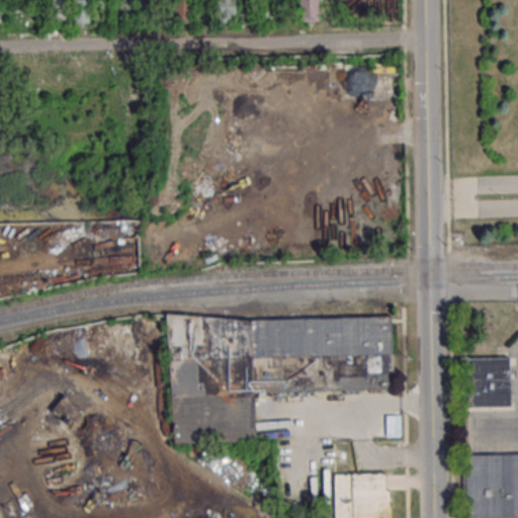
[(68,20),(67,0),(49,0),(50,20),(68,20)]
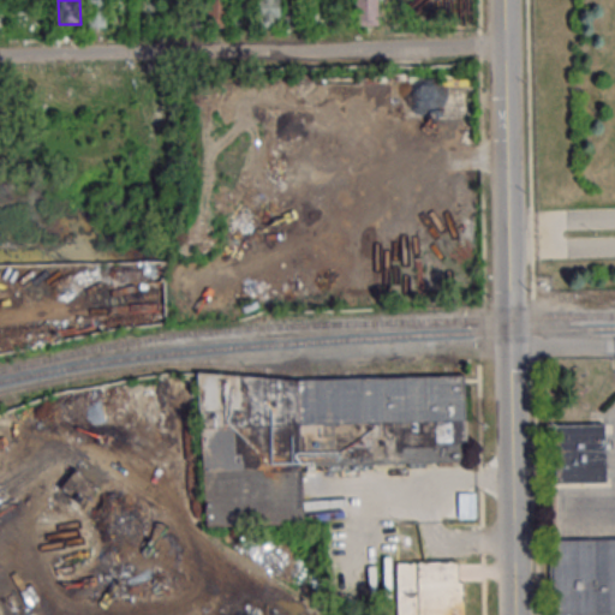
[(88,0),(89,27),(106,27),(106,0),(88,0)]
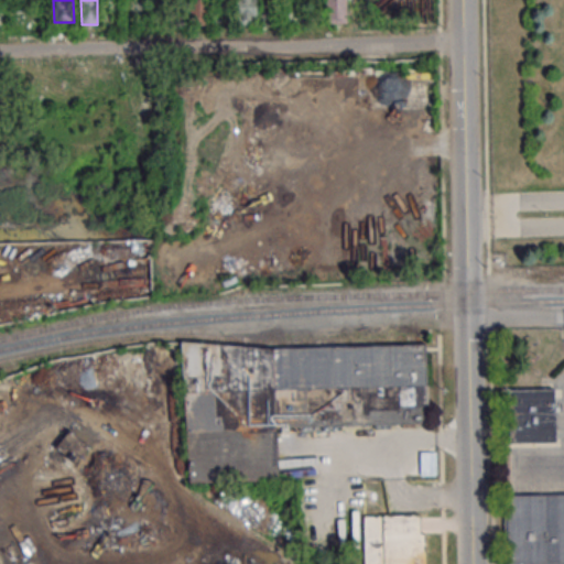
[(131,0),(131,14),(154,14),(153,0),(131,0)]
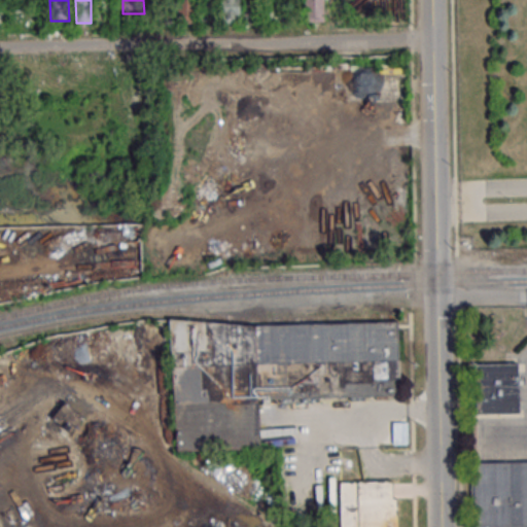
[(196,0),(178,0),(179,21),(196,21),(196,0)]
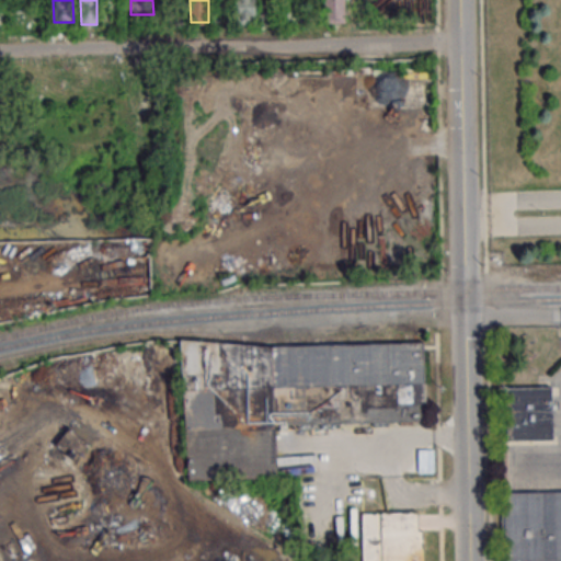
[(235,0),(235,24),(255,24),(254,0),(235,0)]
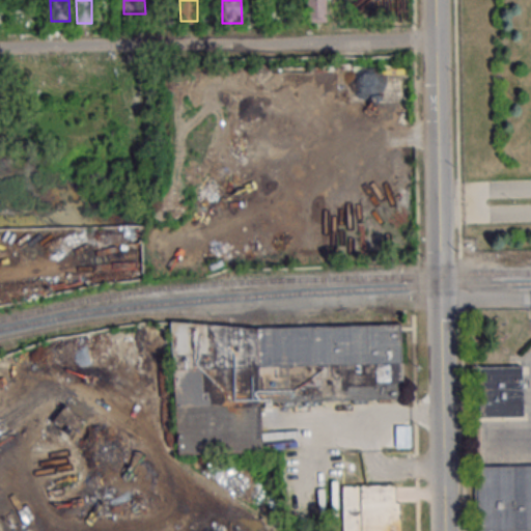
[(327,22),(326,0),(306,0),(307,22),(327,22)]
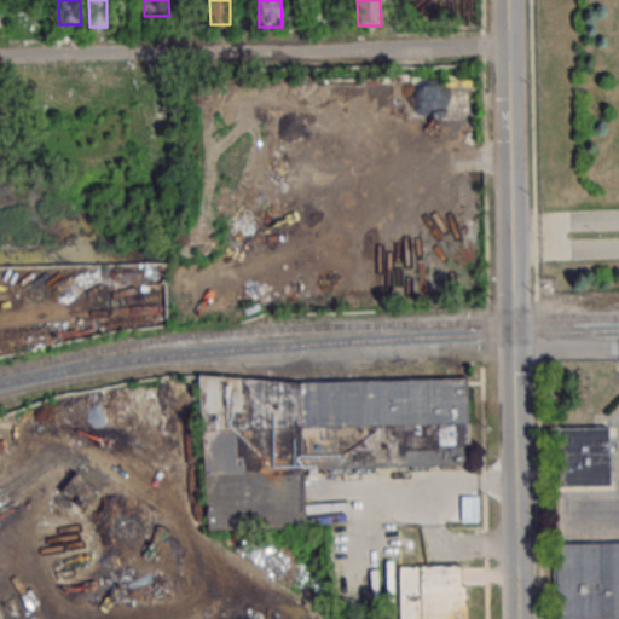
[(203,380),(204,528),(305,527),(305,469),(468,468),(468,379),(203,380)]
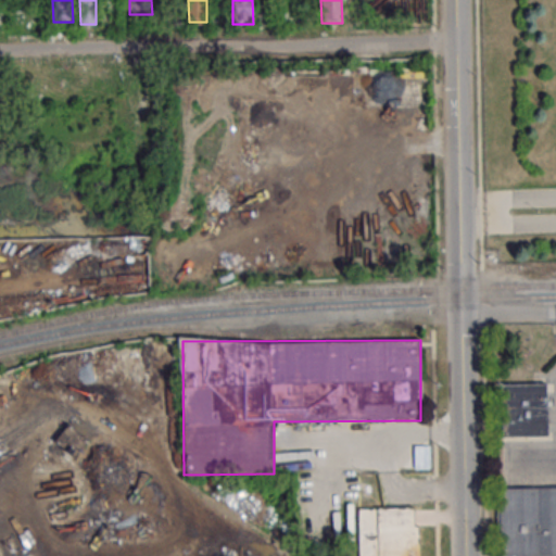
[(503,437),(548,436),(547,383),(502,383),(503,437)]
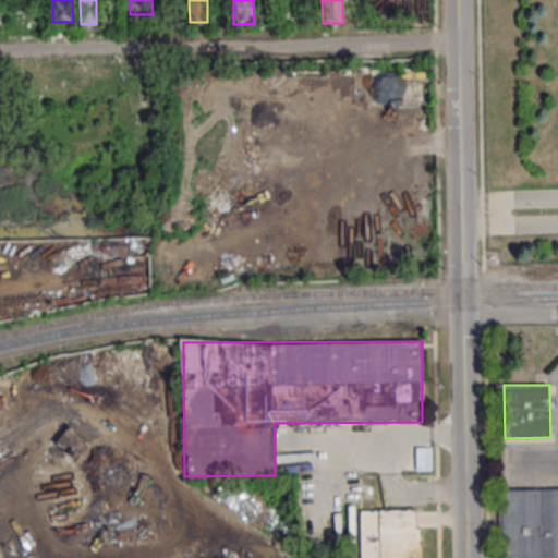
[(501,557),(557,557),(557,485),(501,486),(501,557)]
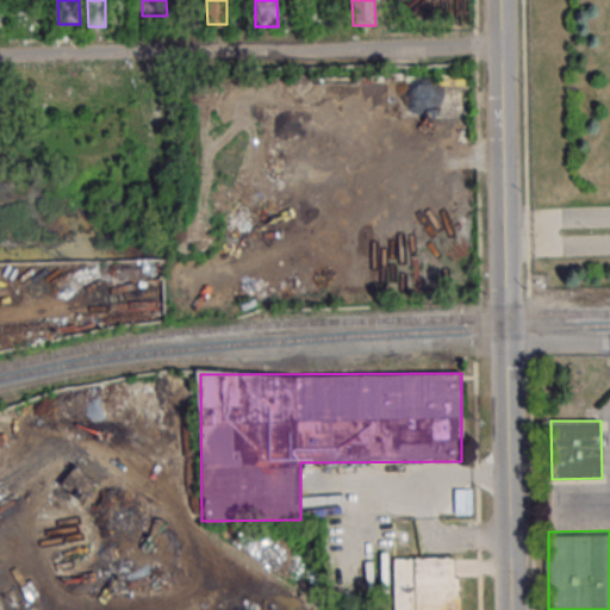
[(393,558),(394,609),(460,609),(460,556),(393,558)]
